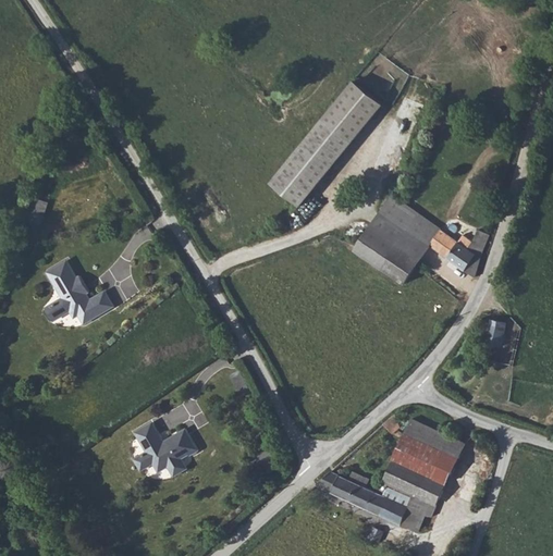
[(269,183),(297,206),(378,107),(349,83),(269,183)]
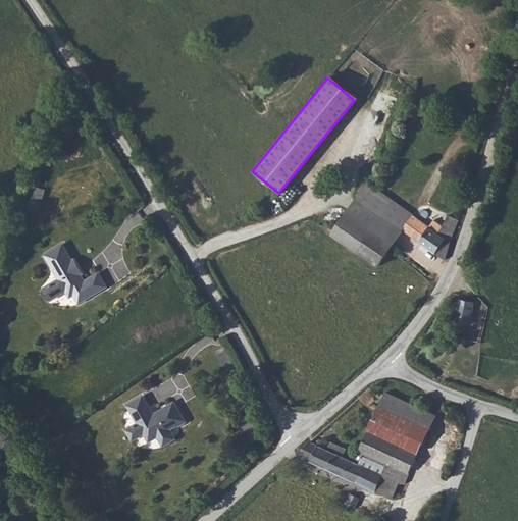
[(375,107),(386,112),(393,100),(381,94),(375,107)]
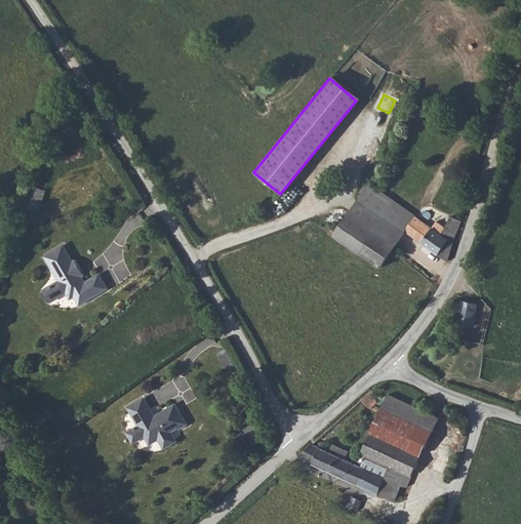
[(397,228),(384,217),(394,202),(367,183),(331,235),(358,253),(379,268),(405,234),(397,228)]
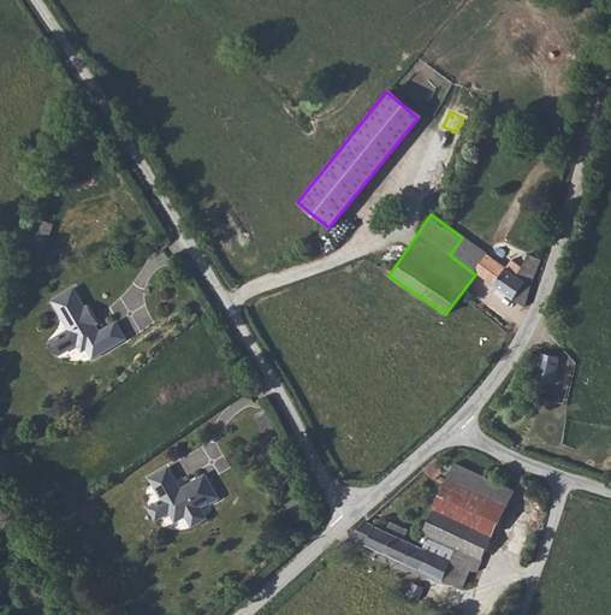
[(24,253),(40,258),(51,224),(35,219),(24,253)]
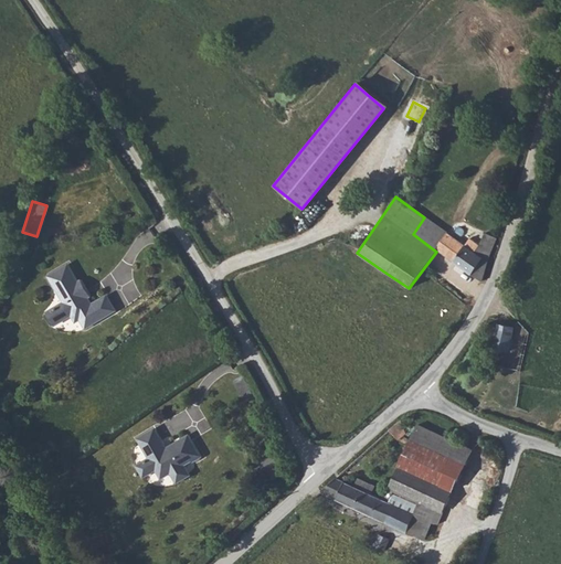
[(424,217),(413,234),(427,245),(438,229),(424,217)]
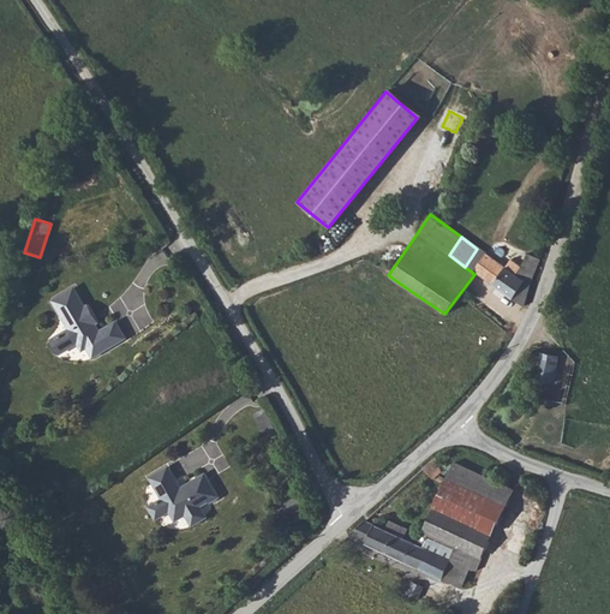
[(522,308),(538,262),(526,256),(520,268),(514,276),(506,270),(477,249),(465,267),(474,274),(522,308)]
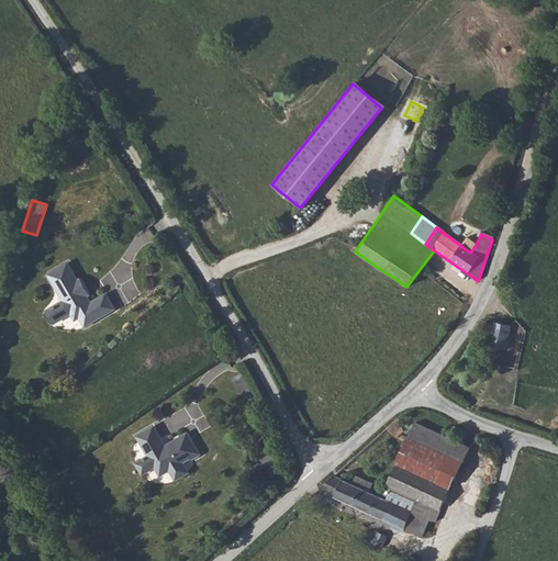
[(470,253),(476,245),(468,238),(462,247),(470,253)]
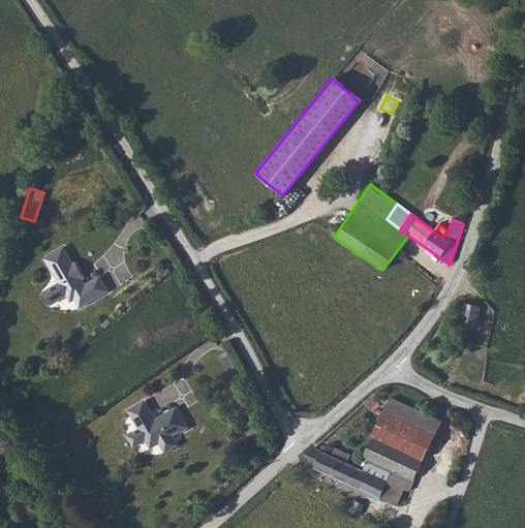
[(60,242),(44,250),(49,258),(47,260),(56,277),(45,282),(52,294),(62,288),(66,296),(70,292),(74,302),(103,285),(96,272),(82,279),(79,273),(78,272),(75,274),(72,270),(76,268),(70,257),(69,258),(60,242)]
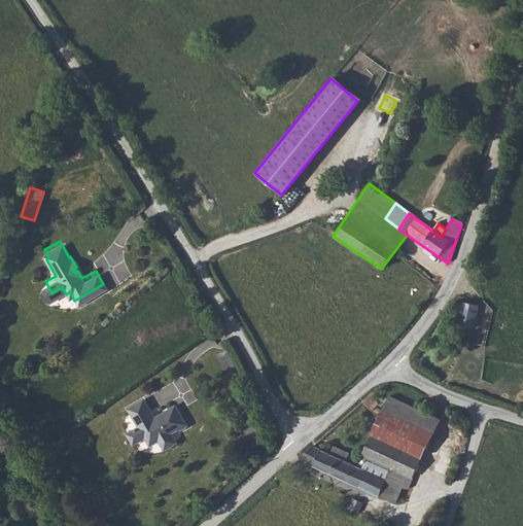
[(76,267),(72,269),(75,273),(77,271),(78,272),(80,270),(72,255),(70,256),(76,267)]
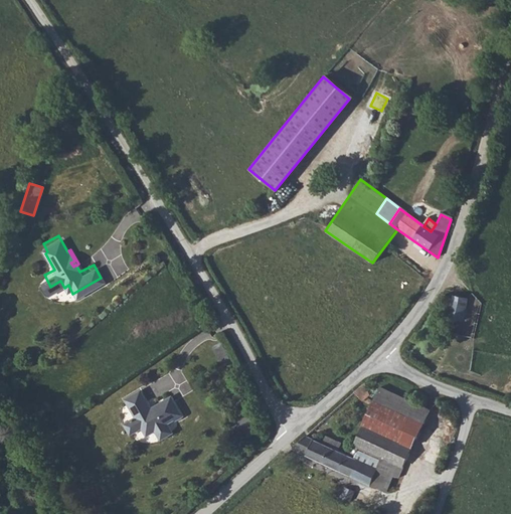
[(44,275),(37,279),(44,290),(50,287),(44,275)]
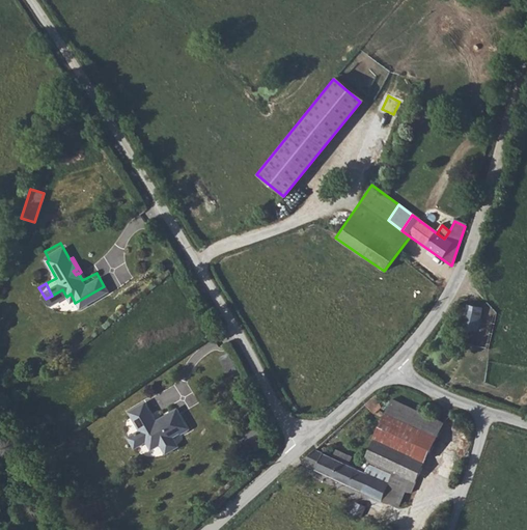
[(463,308),(453,305),(450,323),(461,325),(460,328),(475,331),(480,309),(465,305),(463,308)]
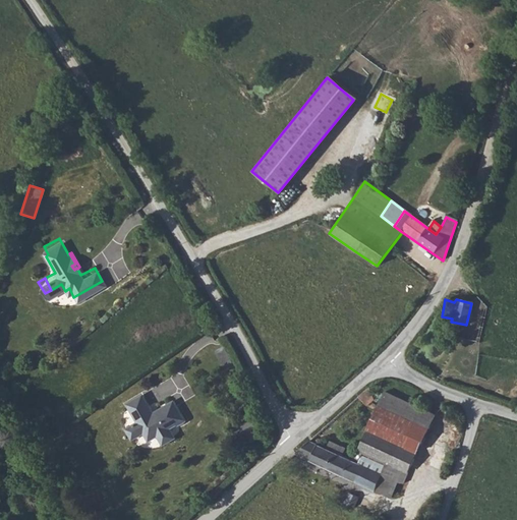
[(212,349),(224,369),(232,364),(220,345),(212,349)]
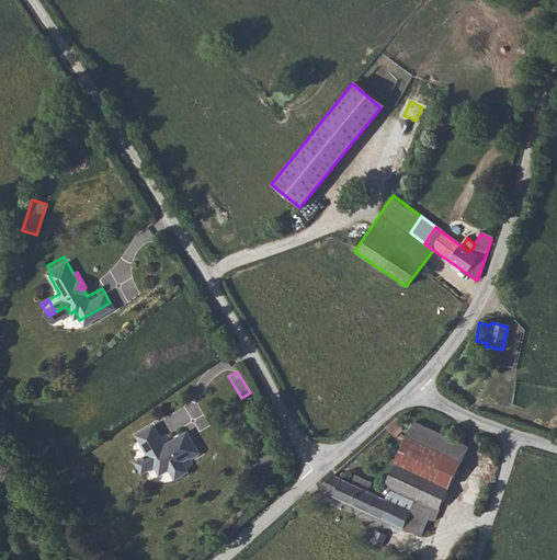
[(400,430),(395,416),(384,427),(391,437),(394,436),(398,438),(400,435),(398,432),(400,430)]
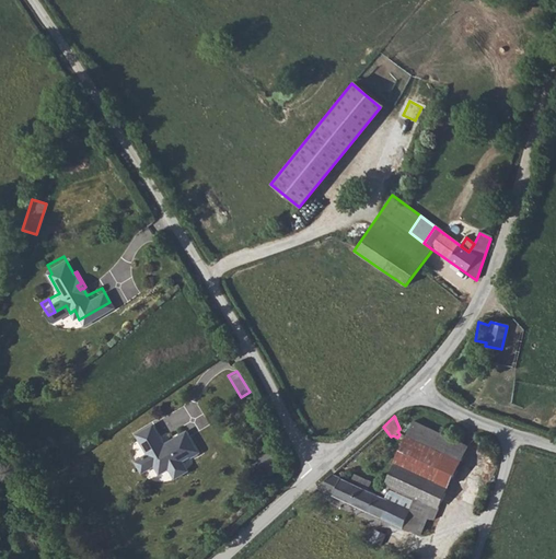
[(431,479),(451,438),(413,421),(393,462),(431,479)]
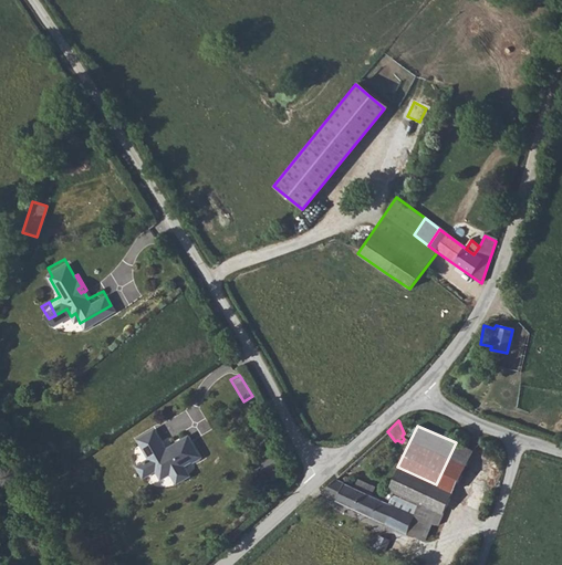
[(158,428),(141,439),(153,458),(151,460),(156,469),(158,467),(160,470),(166,478),(175,472),(177,475),(190,467),(189,463),(196,459),(197,461),(206,456),(191,433),(174,446),(175,448),(172,449),(170,447),(158,428)]
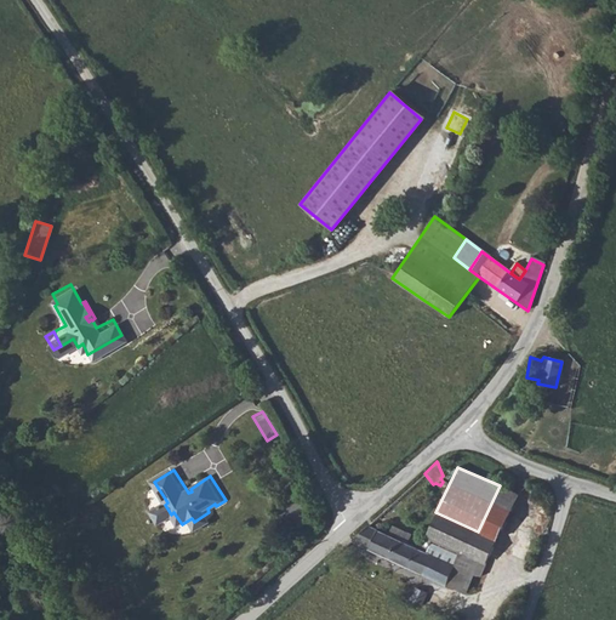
[(518,495),(500,485),(478,532),(490,536),(498,539),(518,495)]
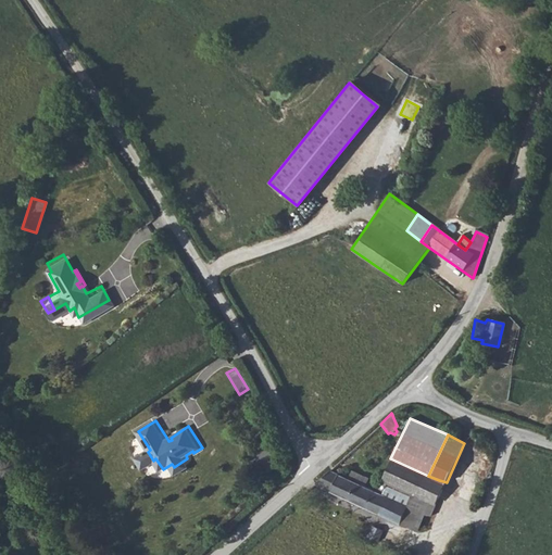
[(153,461),(148,452),(138,457),(146,469),(158,462),(155,458),(153,461)]
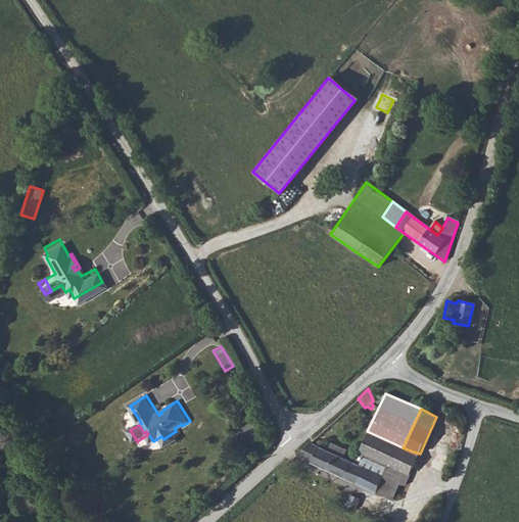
[(176,431),(163,439),(168,445),(180,437),(176,431)]
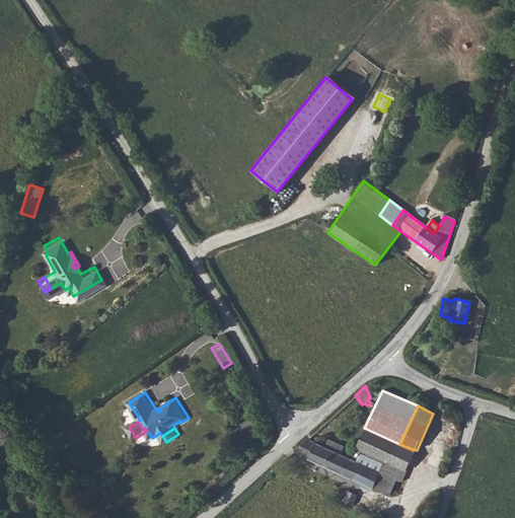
[(393,464),(399,444),(364,428),(350,458),(340,453),(343,445),(327,440),(323,446),(306,438),(292,451),(374,489),(386,461),(393,464)]
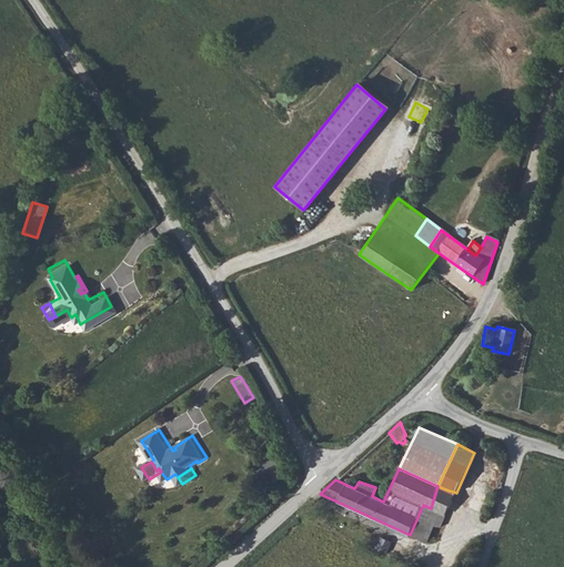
[(449,490),(437,486),(431,508),(439,512),(449,490)]
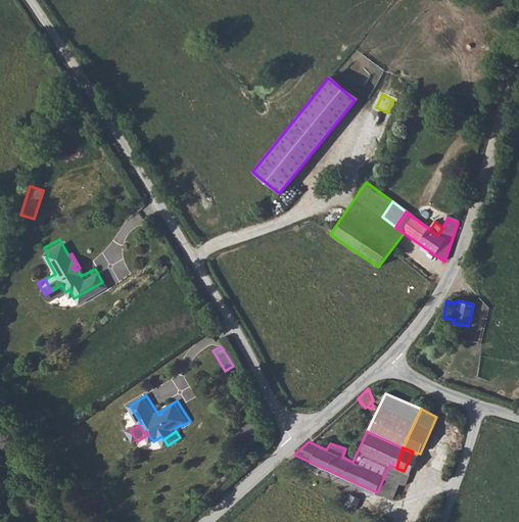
[(377,492),(386,496),(396,468),(389,465),(377,492)]
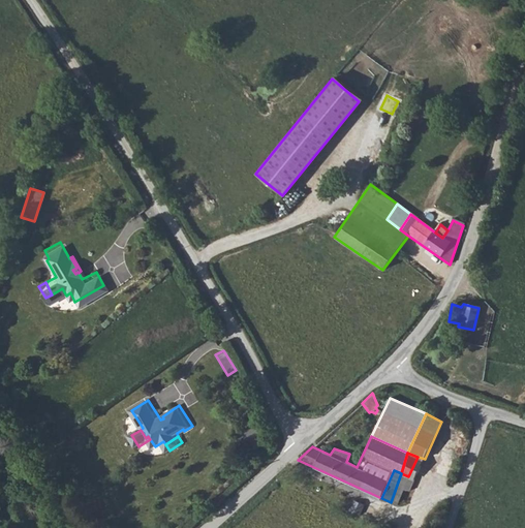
[(401,473),(391,502),(396,505),(408,476),(401,473)]
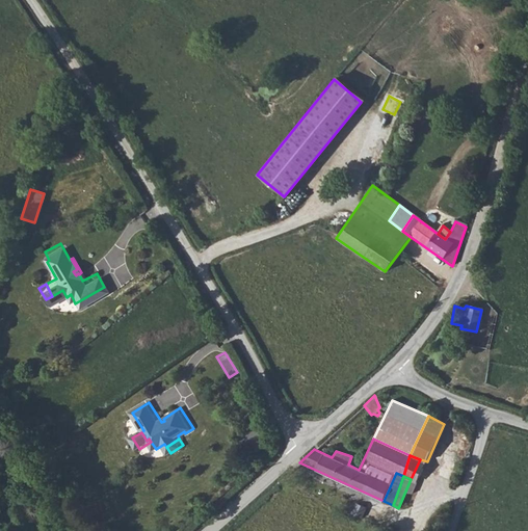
[(349,513),(360,518),(365,507),(354,503),(349,513)]
